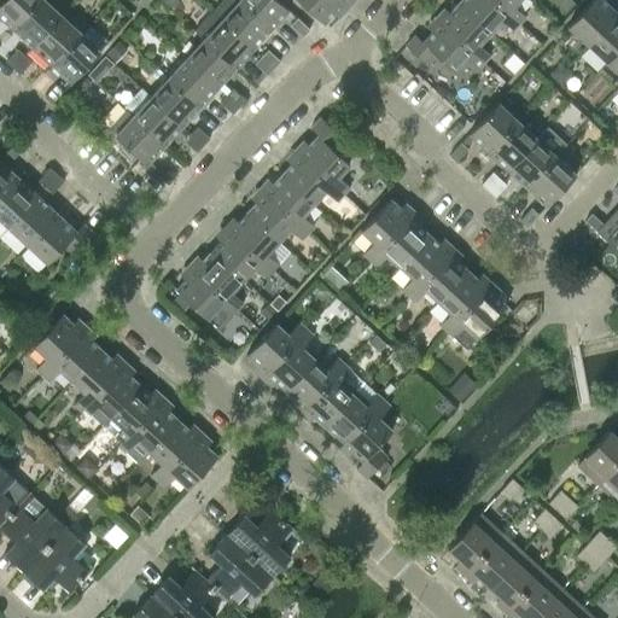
[(0,16),(12,29),(39,0),(1,0),(0,3),(0,16)]
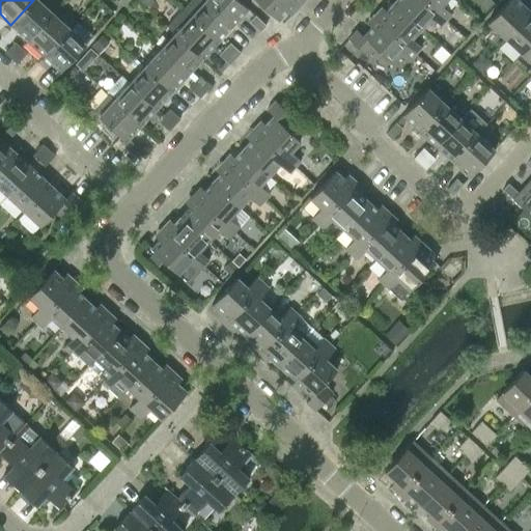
[(27,39),(57,7),(58,6),(52,0),(33,0),(10,25),(27,39)]
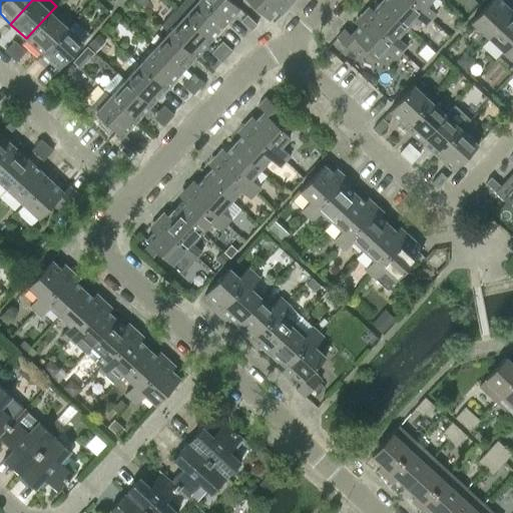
[(147,0),(133,0),(142,8),(148,1),(147,0)]
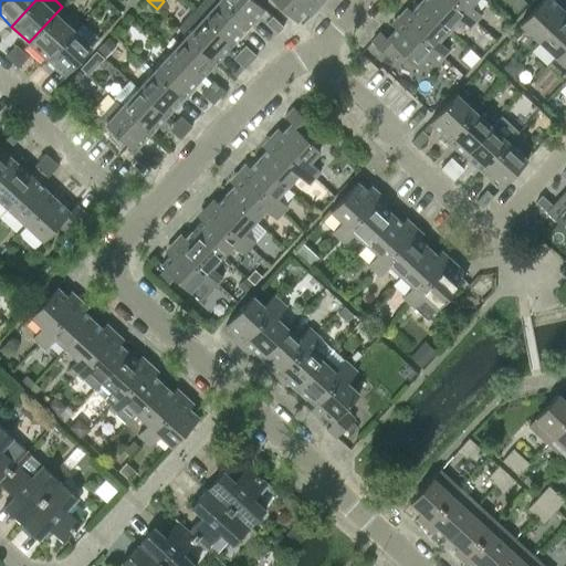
[(247,27),(218,0),(201,18),(231,44),(247,27)]
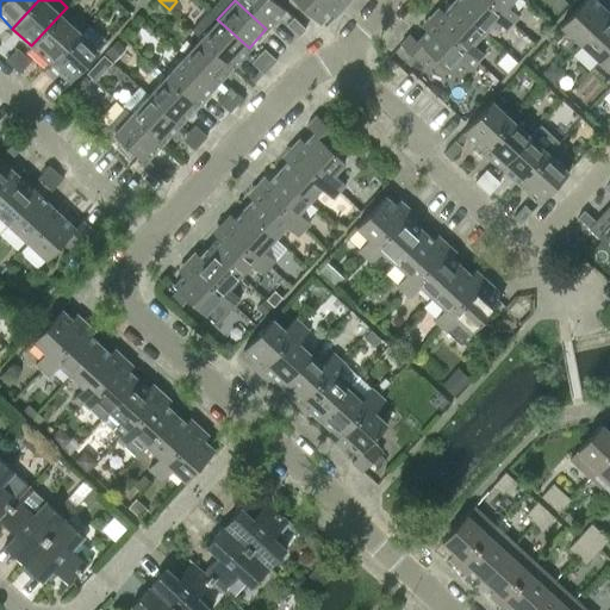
[(273,0),(235,0),(266,29),(284,10),(273,0)]
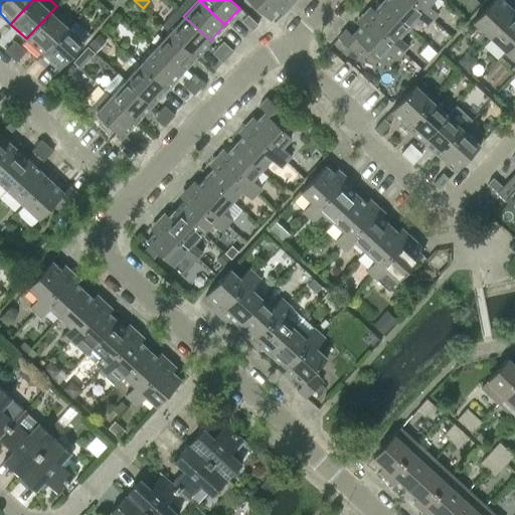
[(285,2),(282,0),(248,0),(270,19),(285,2)]
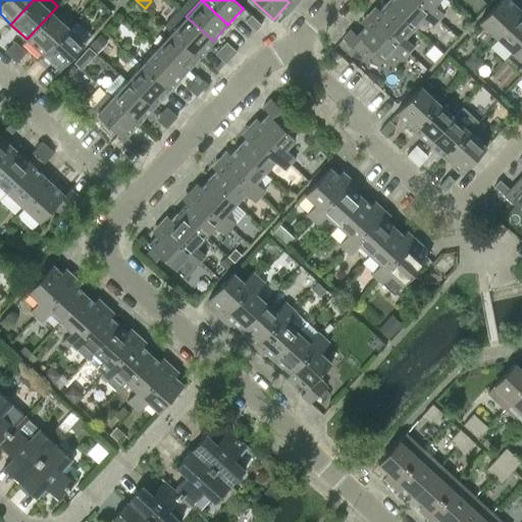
[(416,0),(387,0),(386,2),(413,27),(423,16),(432,25),(438,19),(416,0)]
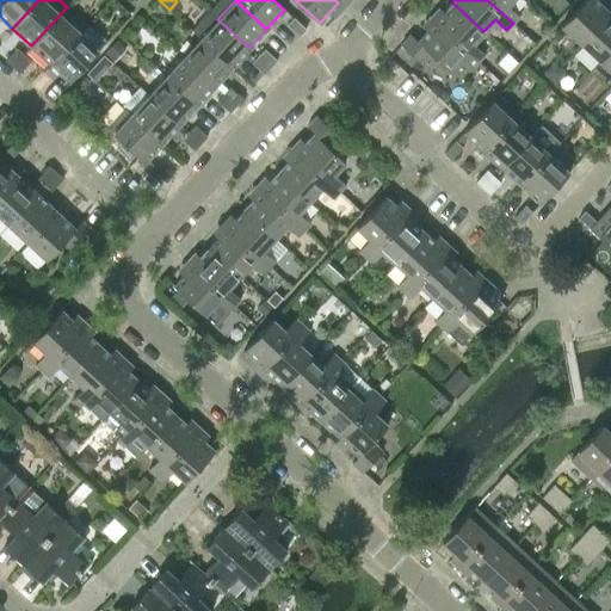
[(487,0),(513,23),(519,16),(507,5),(512,0),(487,0)]
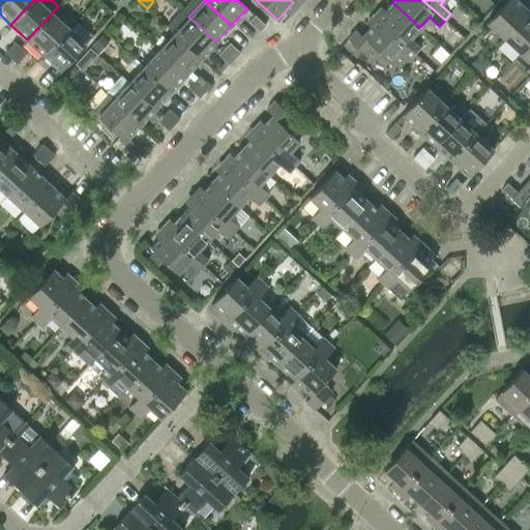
[(506,0),(487,22),(503,37),(528,10),(517,0),(506,0)]
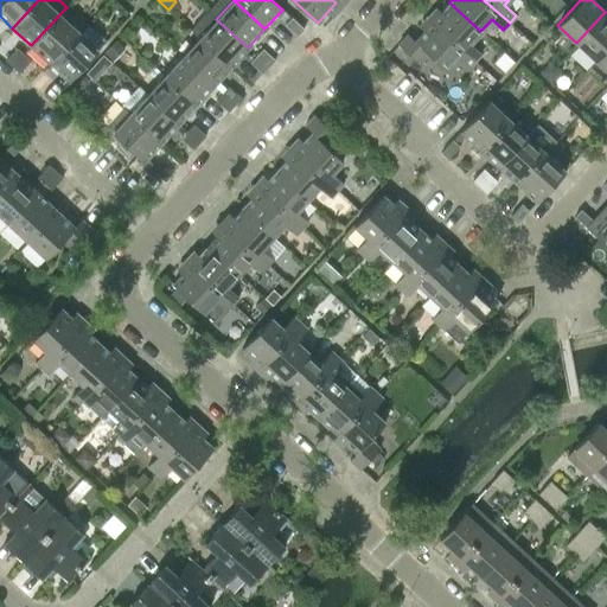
[(449,2),(432,21),(474,61),(480,53),(470,43),(480,31),(449,2)]
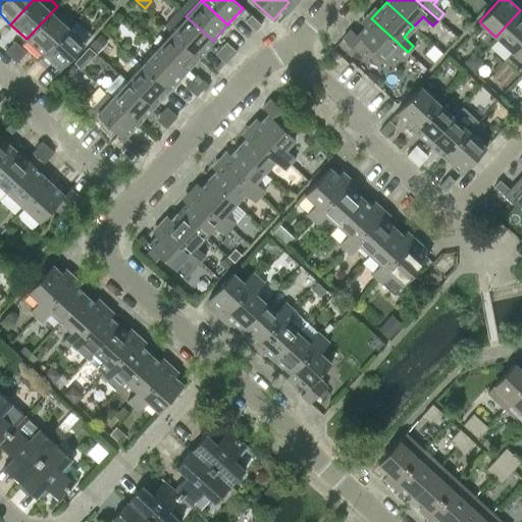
[(43,54),(67,28),(67,27),(71,21),(56,7),(27,39),(43,54)]
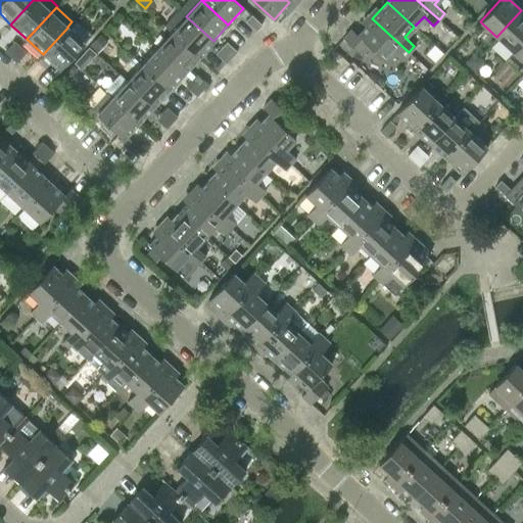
[(214,41),(186,16),(179,9),(163,26),(172,33),(198,57),(214,41)]
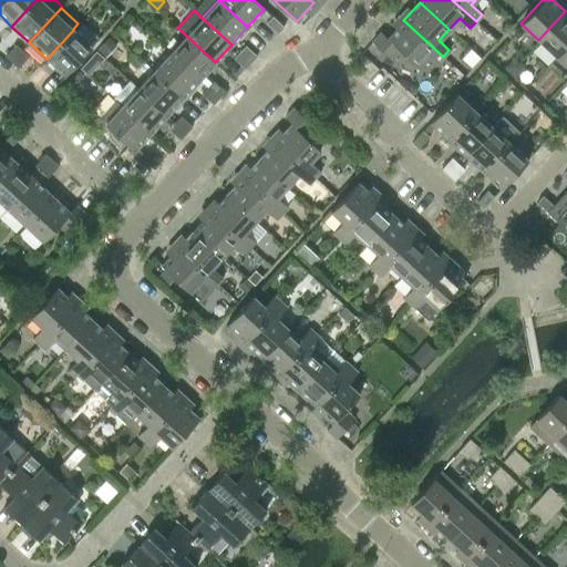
[(566,12),(565,11),(538,40),(556,57),(566,43),(566,12)]
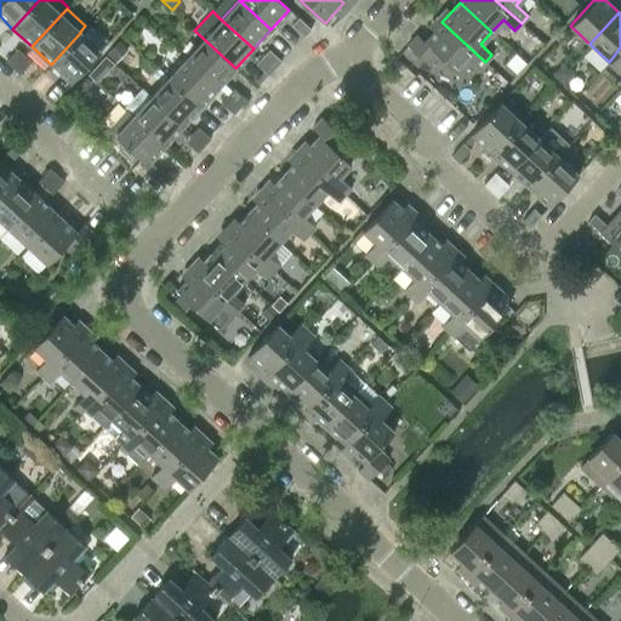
[(303,36),(311,29),(298,18),(291,24),(303,36)]
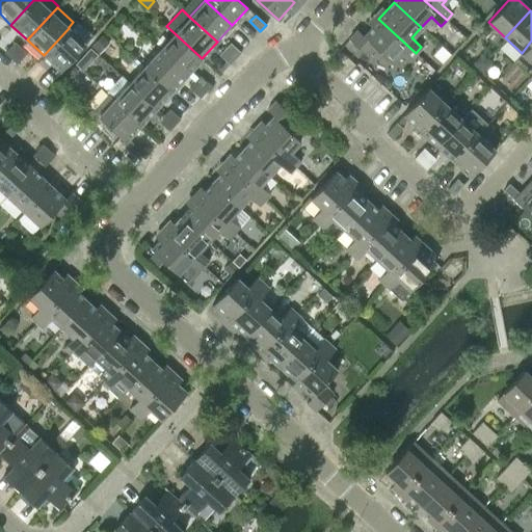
[(410,58),(416,53),(378,19),(363,35),(356,30),(348,40),(367,56),(375,47),(391,60),(400,49),(410,58)]
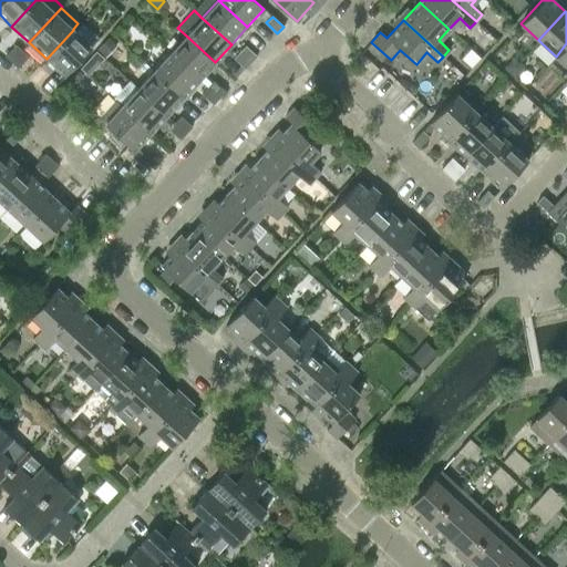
[(73,30),(47,59),(64,75),(91,47),(73,30)]
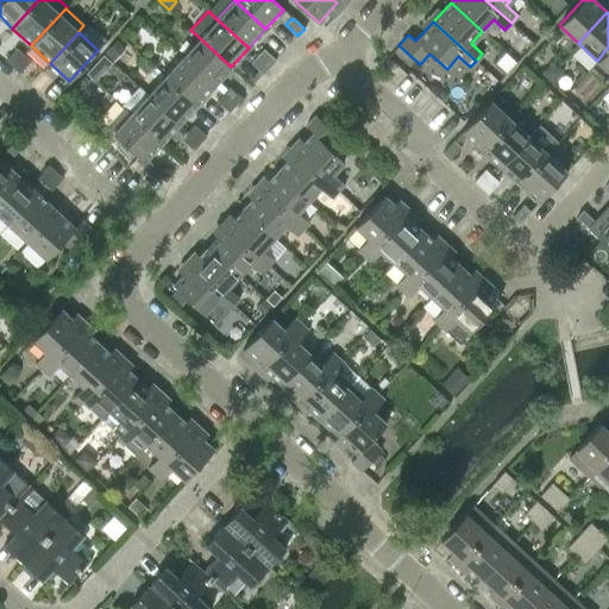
[(99,79),(129,48),(119,38),(89,69),(99,79)]
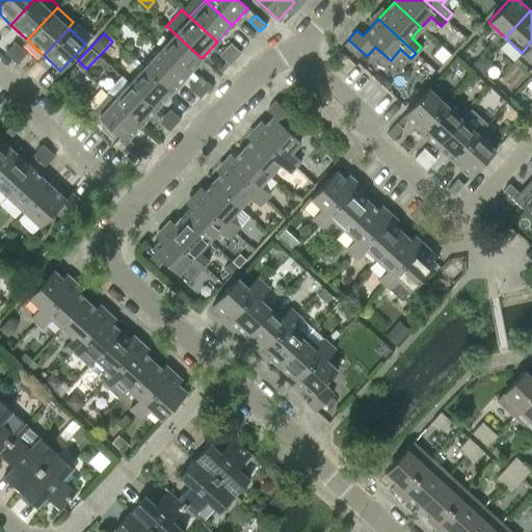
[(202,58),(175,33),(159,50),(187,75),(202,58)]
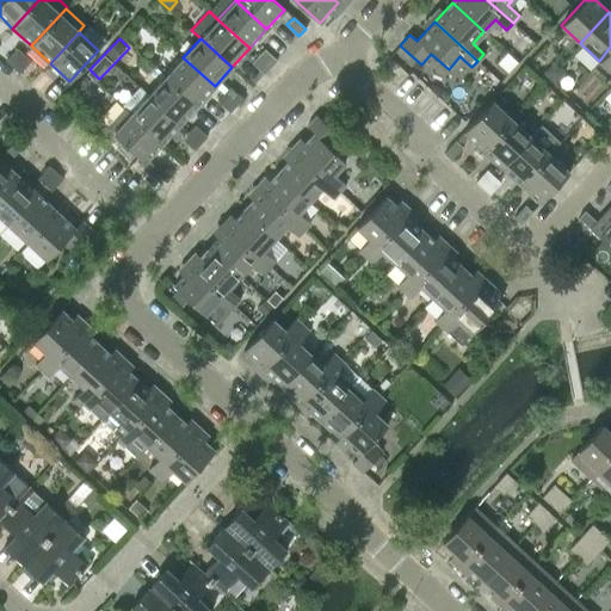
[(610,47),(599,61),(610,72),(610,47)]
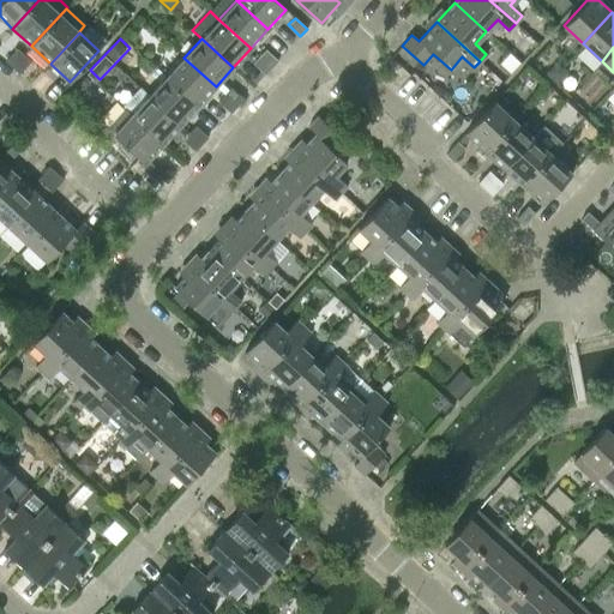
[(5,61),(12,67),(23,54),(17,48),(5,61)]
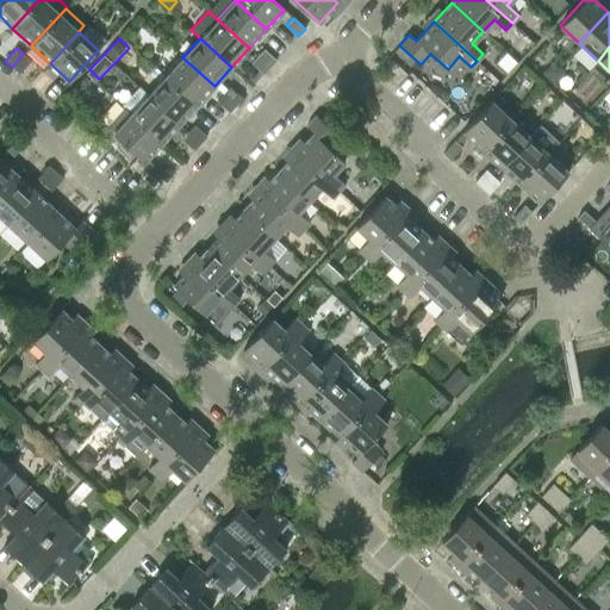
[(263,49),(257,56),(269,67),(277,60),(263,49)]
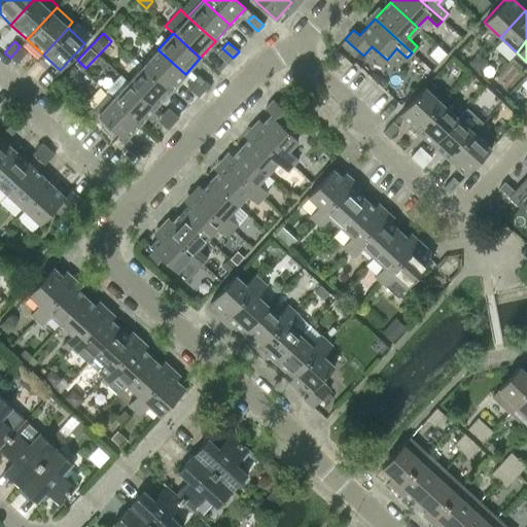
[(20,46),(10,58),(16,63),(26,53),(20,46)]
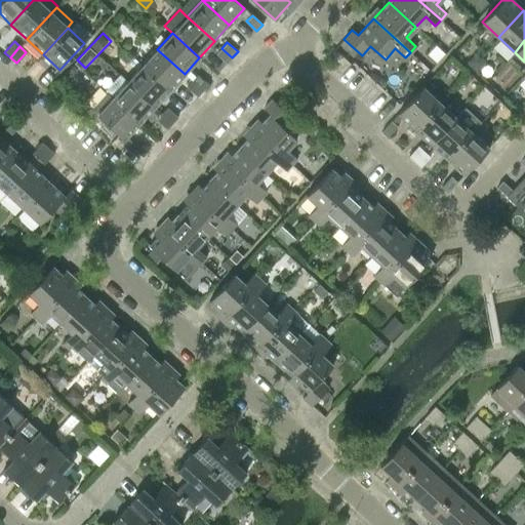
[(232,57),(221,48),(216,53),(227,64),(232,57)]
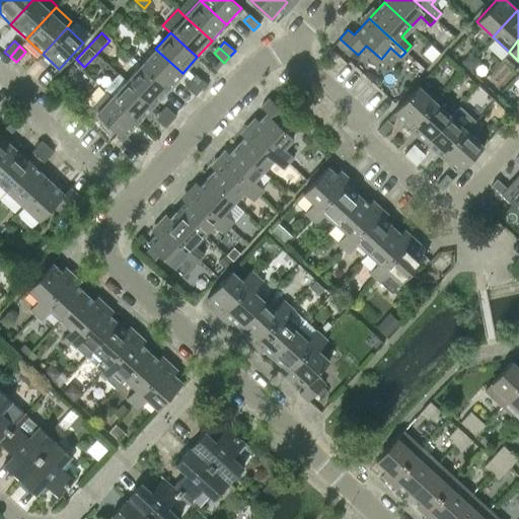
[(182,73),(155,49),(141,65),(167,89),(182,73)]
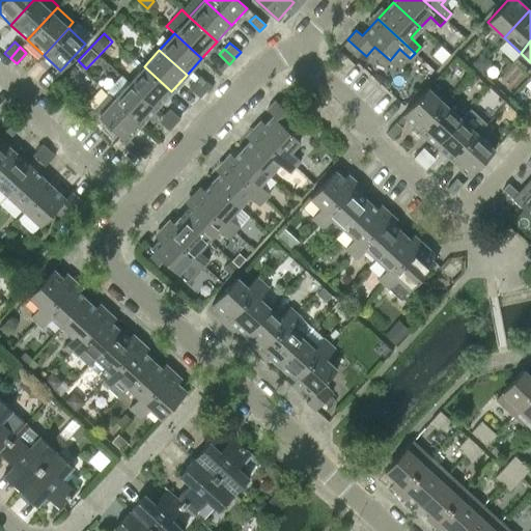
[(171,91),(144,66),(129,82),(156,108),(171,91)]
